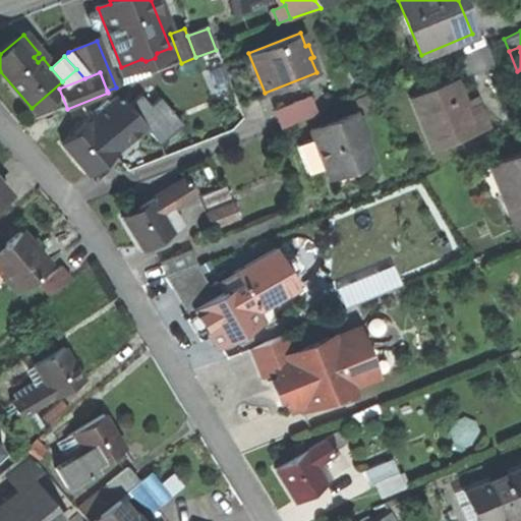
[(454,79),(410,98),(432,150),(488,125),(478,103),(466,108),(454,79)]
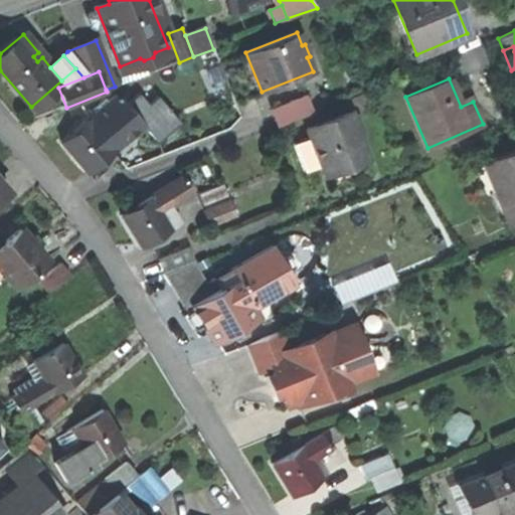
[(308,96),(273,110),(280,126),(314,112),(308,96)]
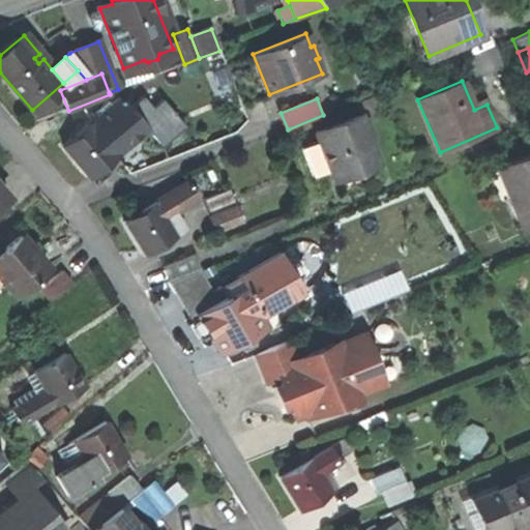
[(120,99),(64,147),(90,177),(146,128),(120,99)]
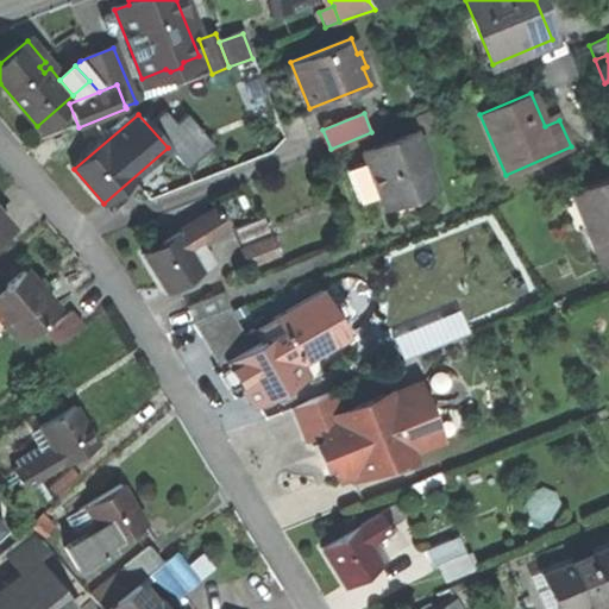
[(347,170),(360,202),(381,195),(384,206),(434,186),(413,133),(363,154),(366,162),(347,170)]
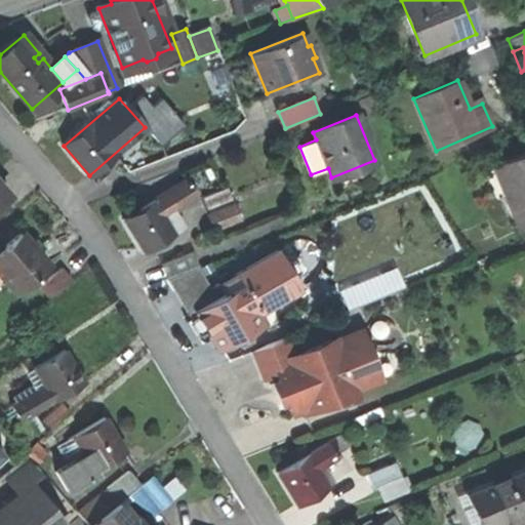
[(516,190),(503,196),(517,227),(524,223),(524,153),(503,162),(516,190)]
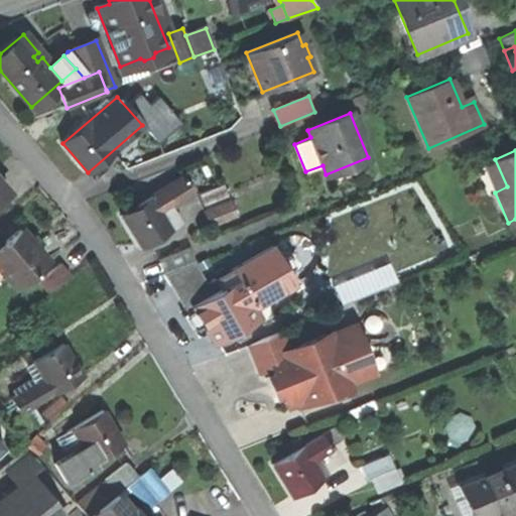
[(164,190),(172,204),(192,190),(182,176),(149,198),(150,200),(164,190)]
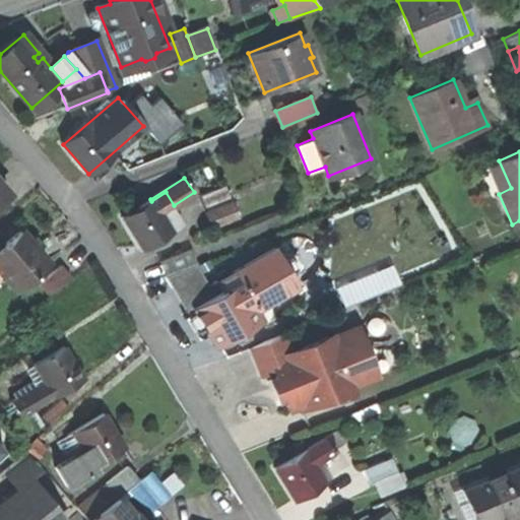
[(0,200),(9,193),(0,183),(0,200)]
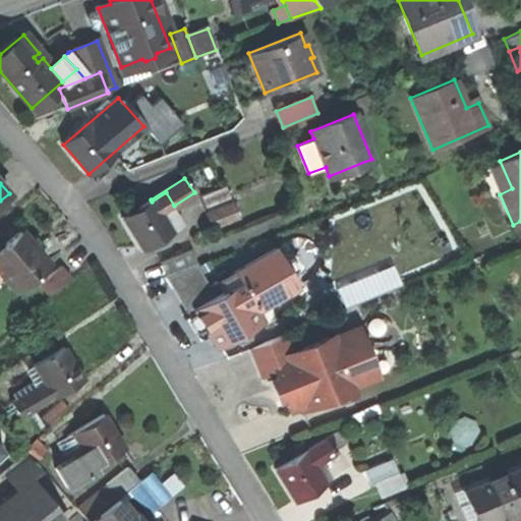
[(225,185),(200,195),(206,208),(230,197),(225,185)]
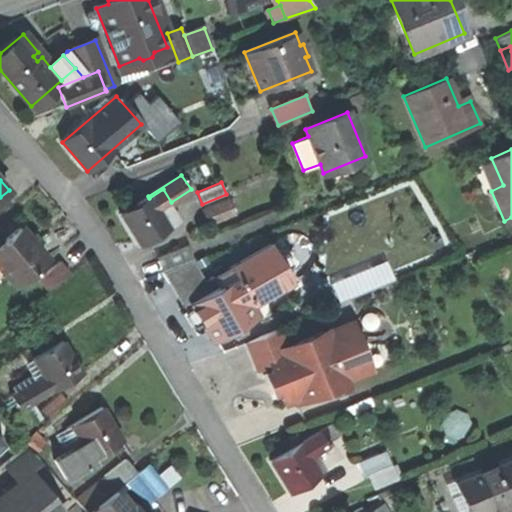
[(120,214),(141,246),(170,228),(158,210),(171,202),(163,189),(149,198),(148,196),(120,214)]
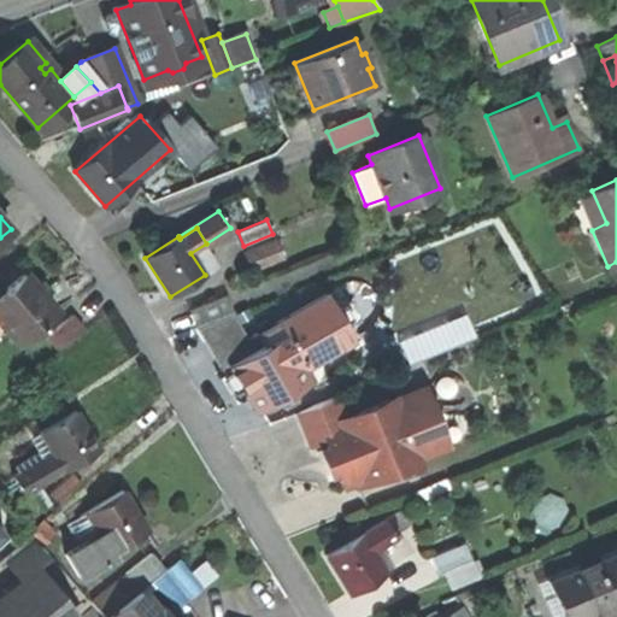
[(276,241),(246,253),(253,271),(283,259),(276,241)]
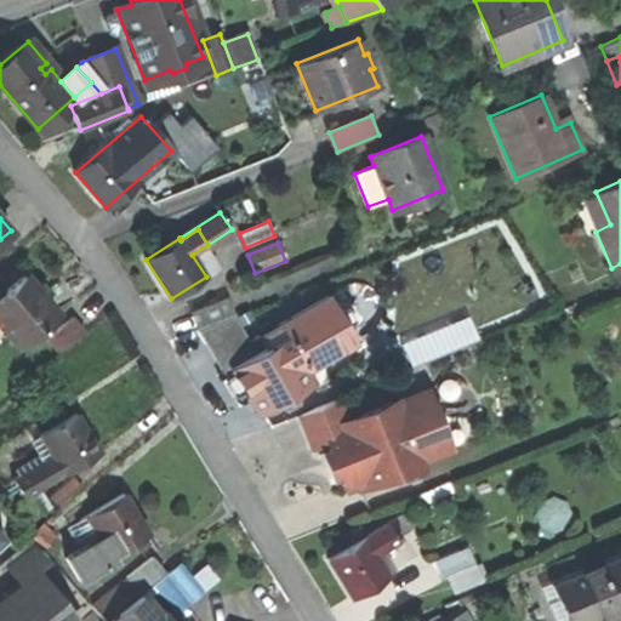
[(23,275),(0,295),(0,323),(20,347),(57,315),(23,275)]
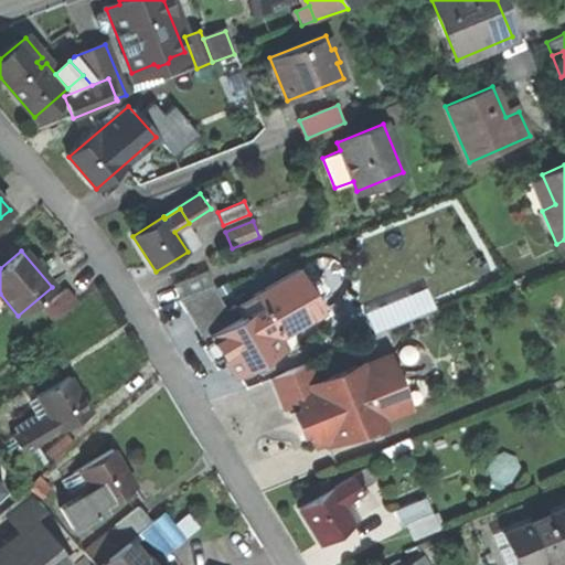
[(174,281),(180,300),(213,287),(211,277),(209,268),(174,281)]
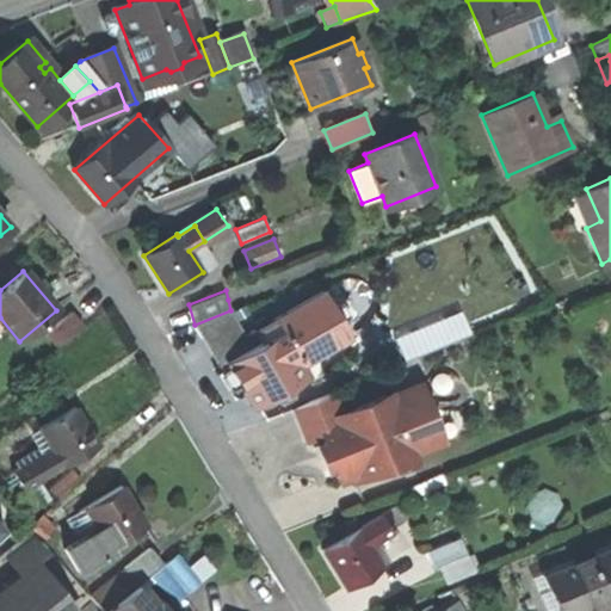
[(253,329),(260,341),(226,362),(228,364),(253,408),(309,376),(297,355),(304,351),(303,347),(327,333),(334,346),(350,337),(341,322),(347,315),(340,303),(331,302),(322,290),(253,329)]
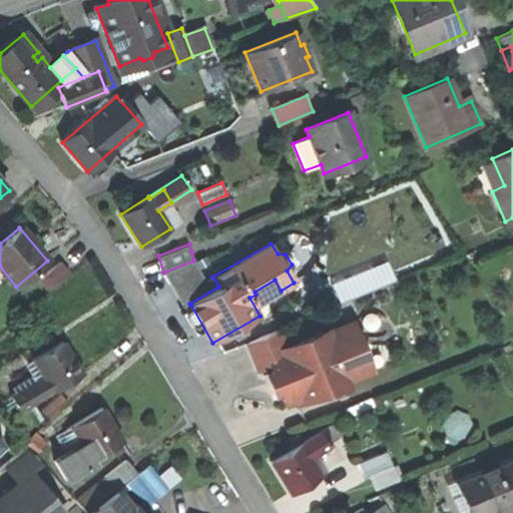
[(193,261),(163,273),(184,310),(191,306),(189,304),(218,287),(212,277),(205,282),(193,261)]
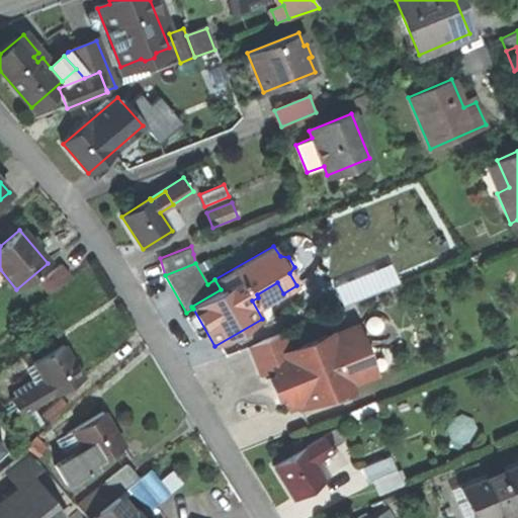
[(61,265),(38,284),(48,295),(71,276),(61,265)]
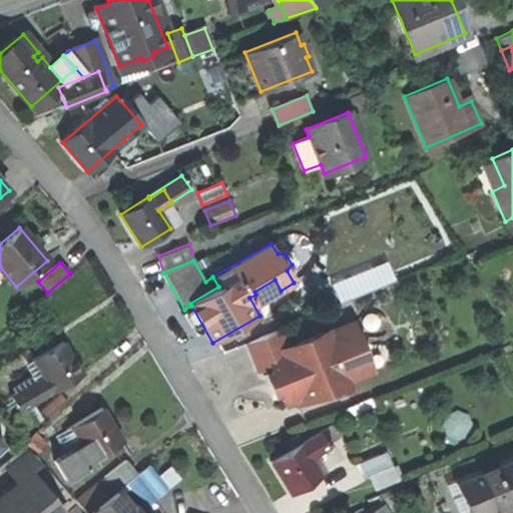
[(289,359),(272,366),(275,374),(272,375),(269,380),(273,388),(279,391),(282,390),(287,402),(296,398),(297,402),(318,394),(316,390),(326,386),(328,390),(334,391),(342,388),(345,383),(344,380),(369,369),(351,325),(327,335),(325,332),(285,348),(289,359)]
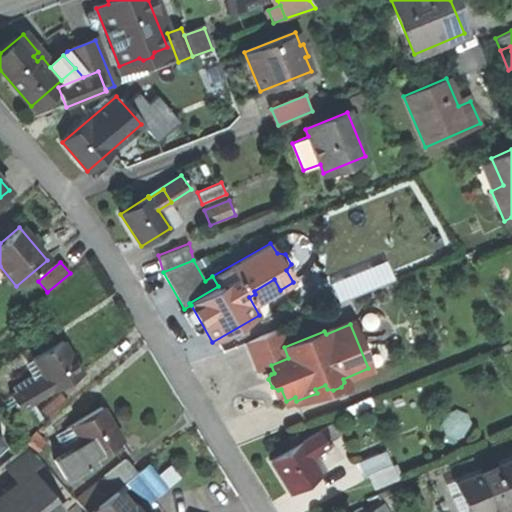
[(277,329),(246,341),(257,369),(270,364),(271,365),(288,358),(284,347),(277,329)]
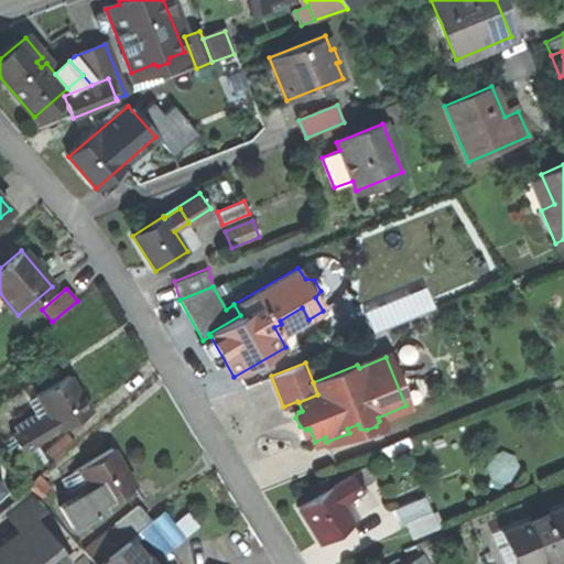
[(47,414),(25,427),(35,444),(90,411),(68,376),(36,394),(47,414)]
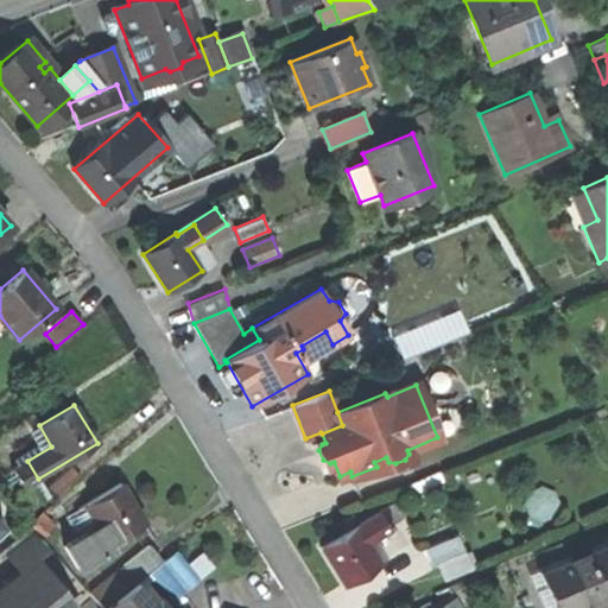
[(42,494),(46,491),(38,479),(27,461),(13,469),(23,487),(16,491),(26,508),(44,498),(42,494)]
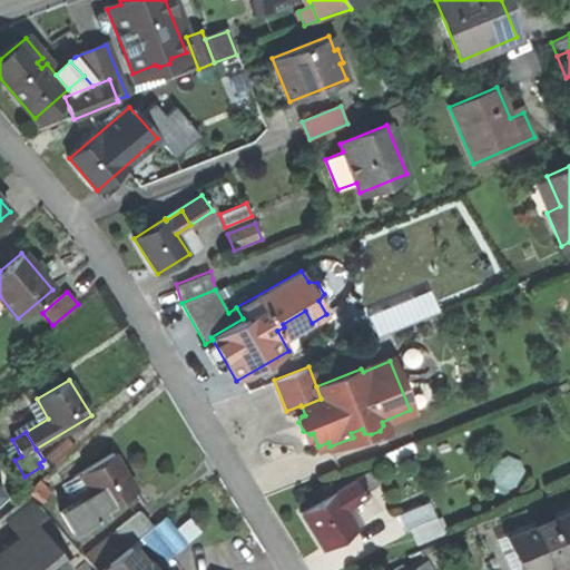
[(67,438),(46,457),(55,468),(77,449),(67,438)]
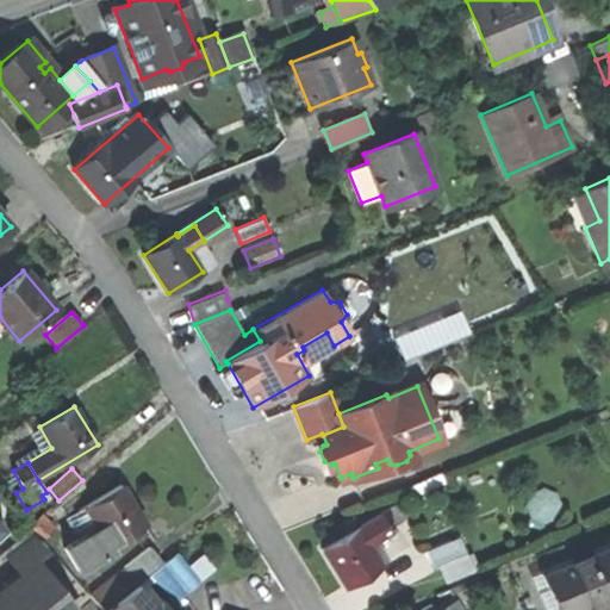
[(114,549),(112,546),(145,523),(122,485),(86,508),(99,529),(66,551),(80,572),(114,549)]
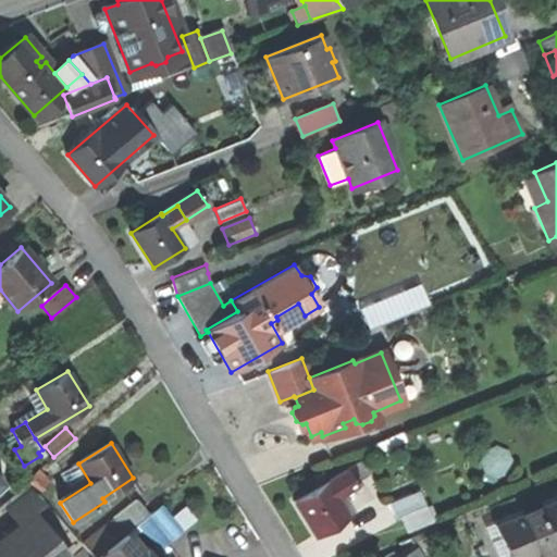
[(326,481),(336,498),(358,485),(355,480),(361,475),(355,465),(348,469),(348,468),(326,481)]
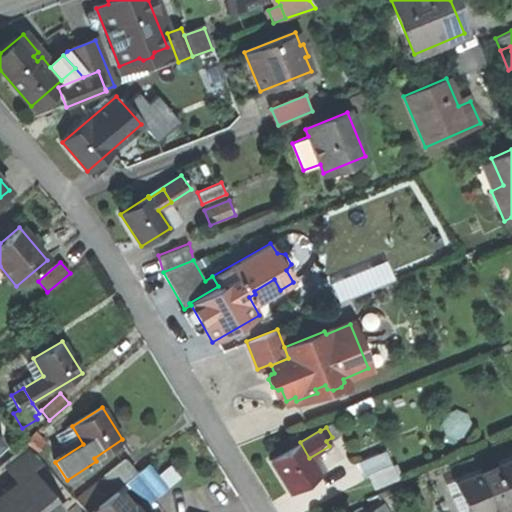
[(300,442),(270,460),(290,493),(320,475),(309,458),(300,442)]
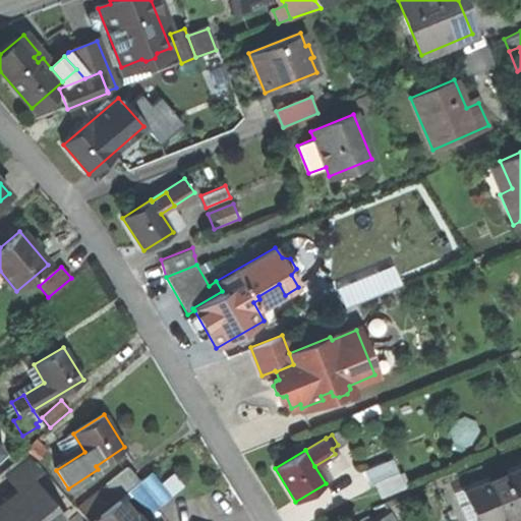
[(4,470),(9,475),(27,460),(22,455),(4,470)]
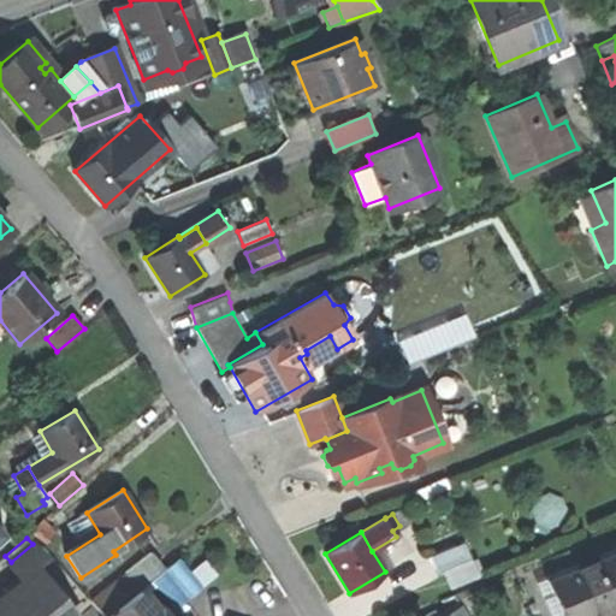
[(463,542),(431,556),(438,573),(471,558),(463,542)]
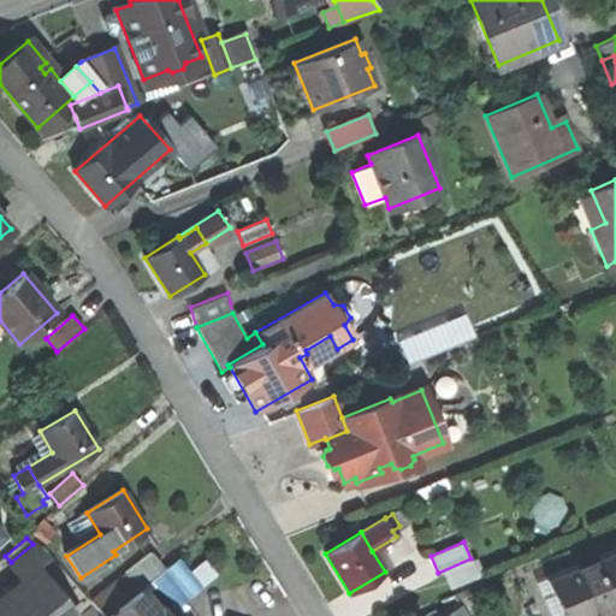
[(33,544),(11,562),(25,579),(35,570),(46,561),(33,544)]
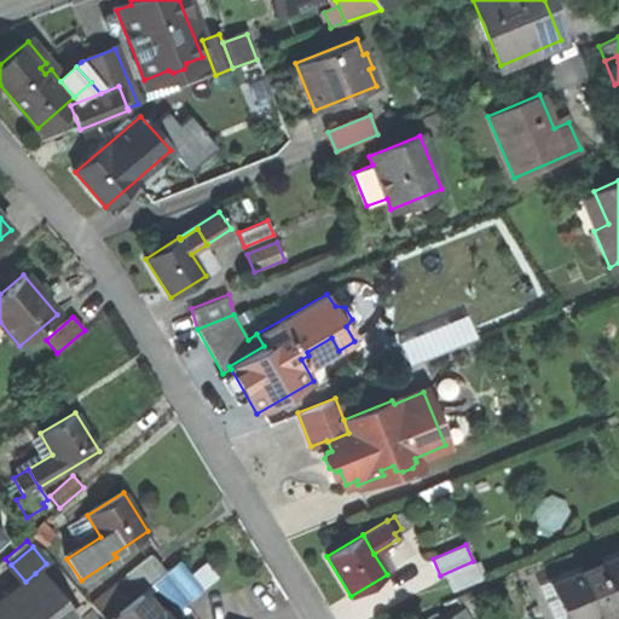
[(618,548),(547,580),(563,618),(593,618),(618,608),(618,548)]
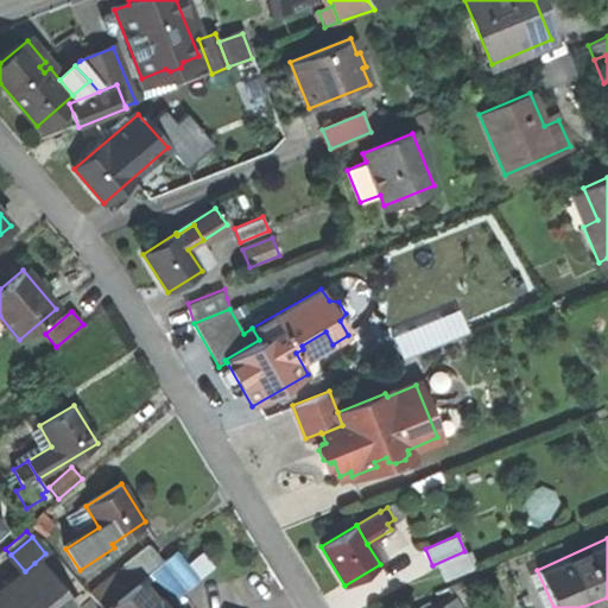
[(125,565),(126,567),(92,597),(100,607),(105,607),(131,587),(146,575),(162,562),(150,545),(125,565)]
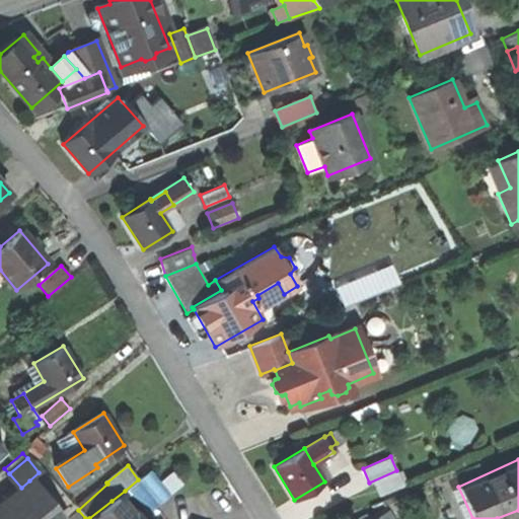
[(138,479),(159,504),(171,494),(149,469),(138,479)]
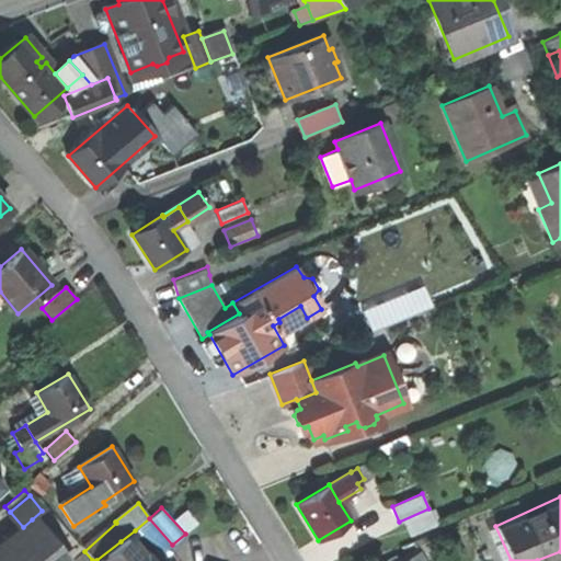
[(149,518),(135,530),(158,558),(172,545),(149,518)]
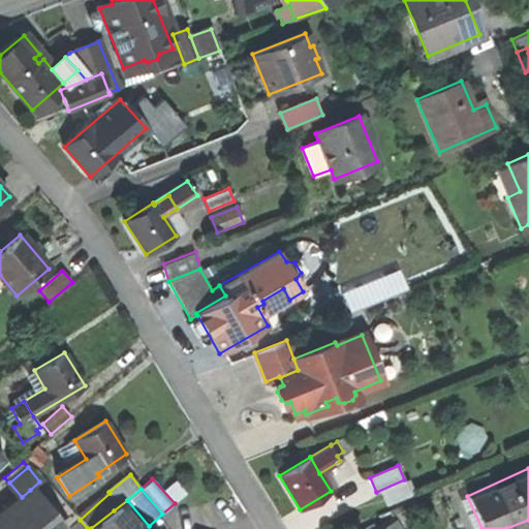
[(61,528),(30,490),(22,497),(0,514),(0,528),(61,528)]
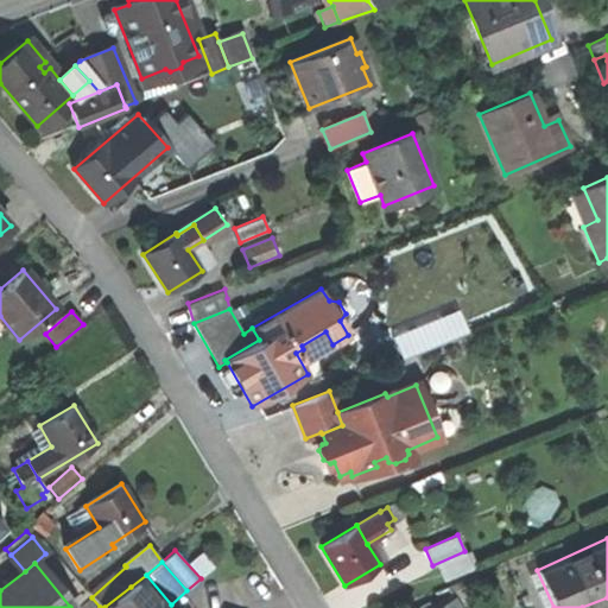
[(147,607),(131,587),(105,607),(147,607)]
